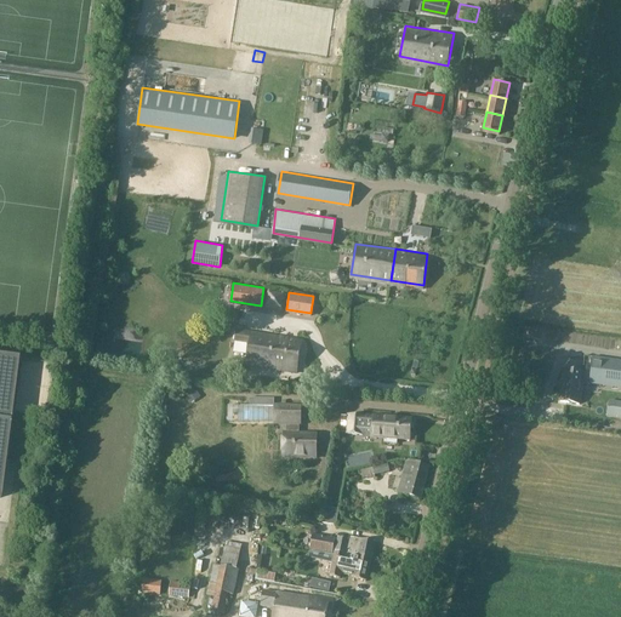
[(302,337),(237,327),(235,337),(250,340),(246,361),(297,370),(302,337)]
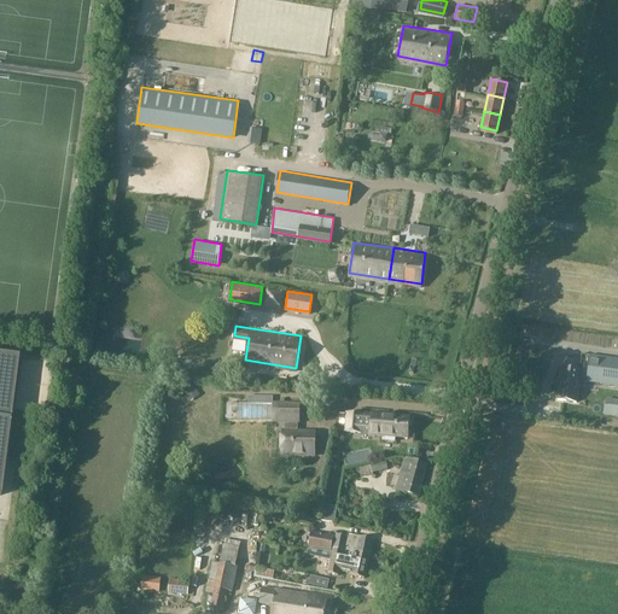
[(0,492),(18,354),(0,351),(0,492)]
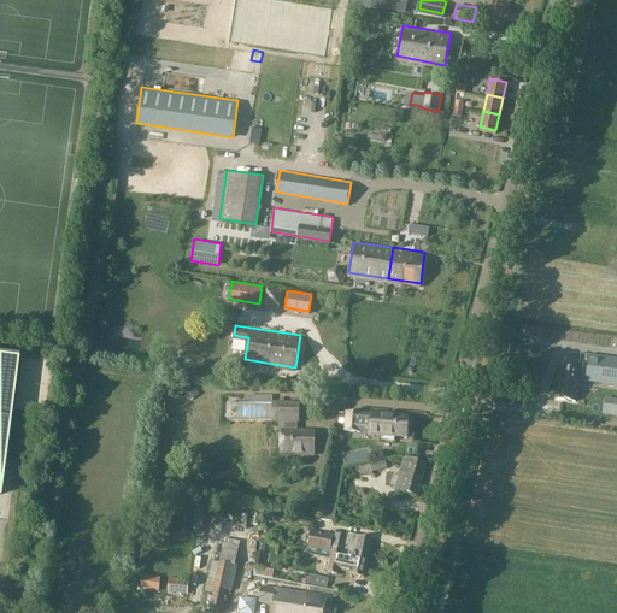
[(616,355),(588,352),(587,370),(579,369),(579,367),(560,365),(556,395),(575,398),(577,378),(586,379),(586,377),(616,381),(616,355)]
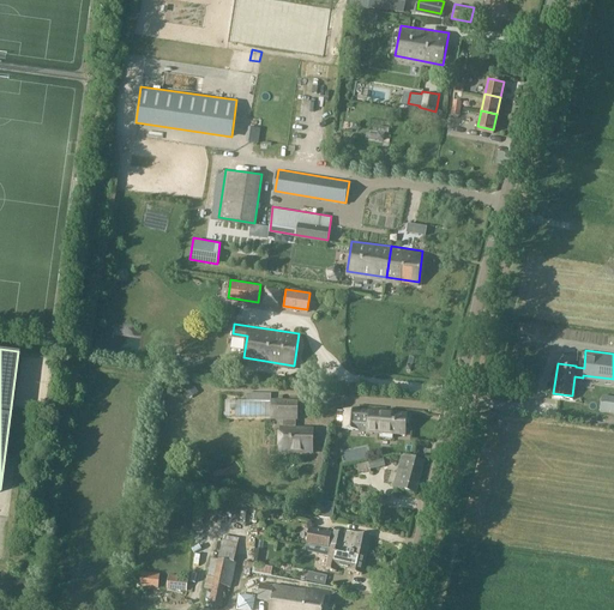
[(180,385),(186,393),(197,386),(191,378),(180,385)]
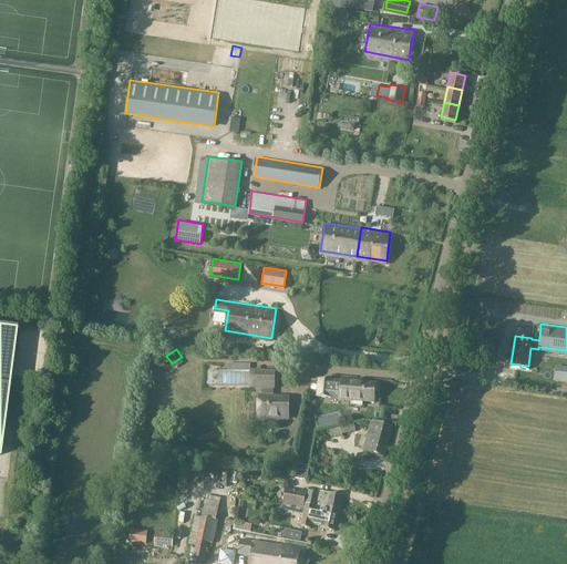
[(566,363),(556,362),(555,376),(566,377),(566,363)]
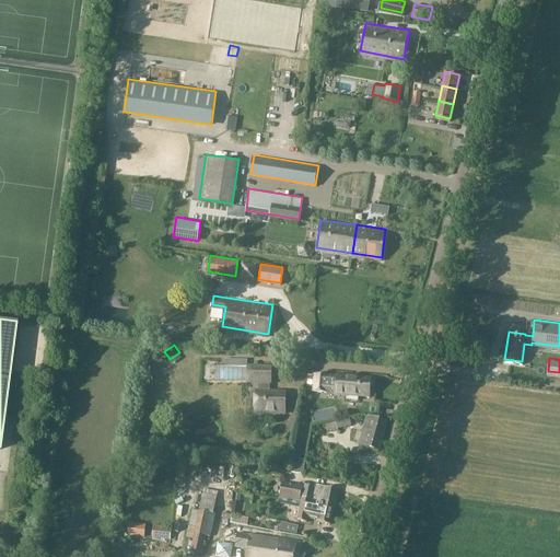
[(255,389),(254,409),(284,410),(286,389),(269,389),(269,380),(270,380),(271,364),(247,363),(246,379),(257,380),(257,389),(255,389)]
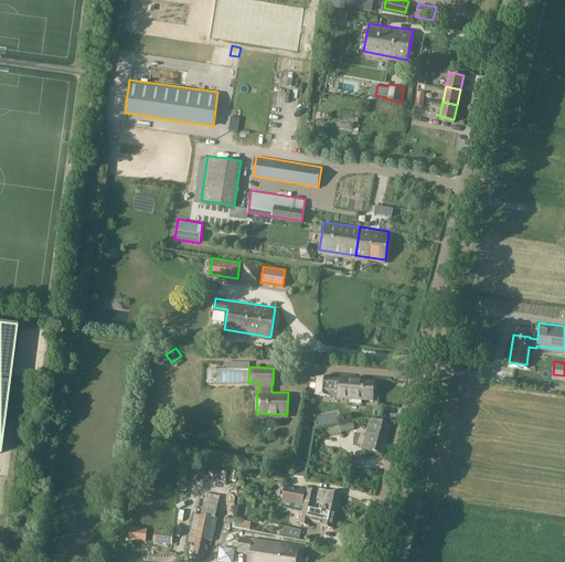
[(315,392),(315,393),(331,394),(331,393),(338,394),(338,396),(349,398),(362,399),(373,400),(375,379),(339,375),(339,379),(332,378),(332,377),(330,377),(318,375),(316,375),(316,377),(315,392)]
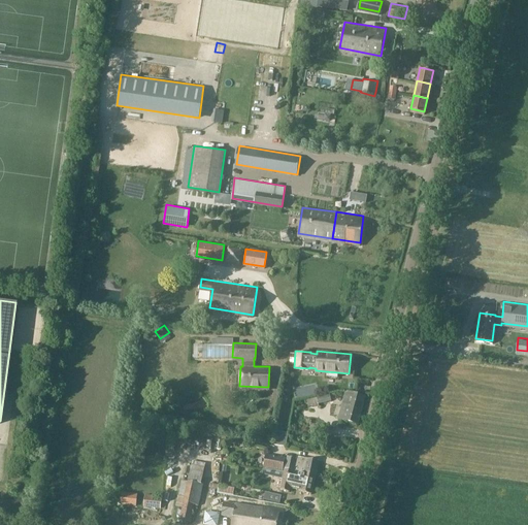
[(338,416),(358,422),(365,393),(347,388),(338,416)]
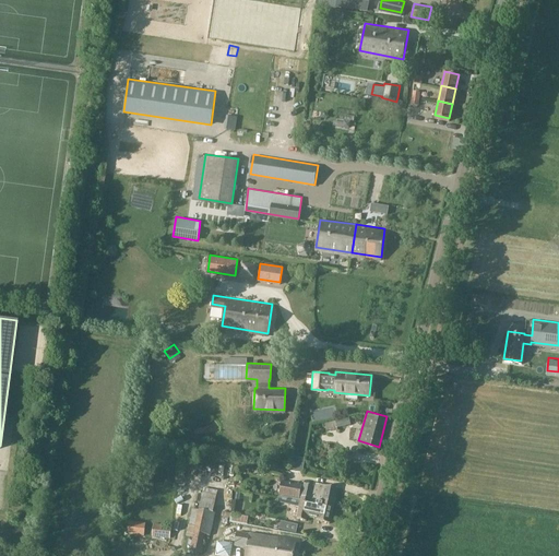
[(349,416),(334,420),(335,425),(351,423),(349,416)]
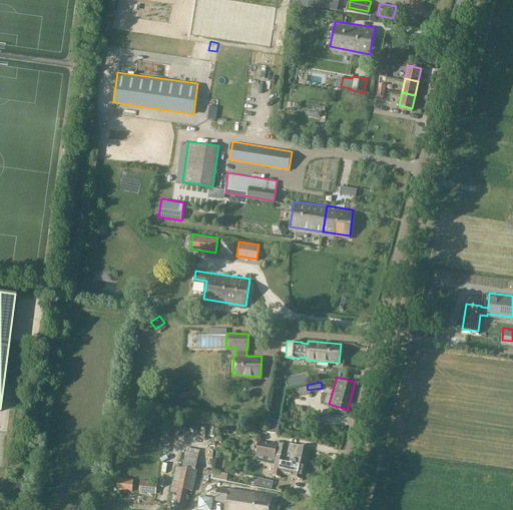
[(269,417),(267,428),(278,431),(280,419),(269,417)]
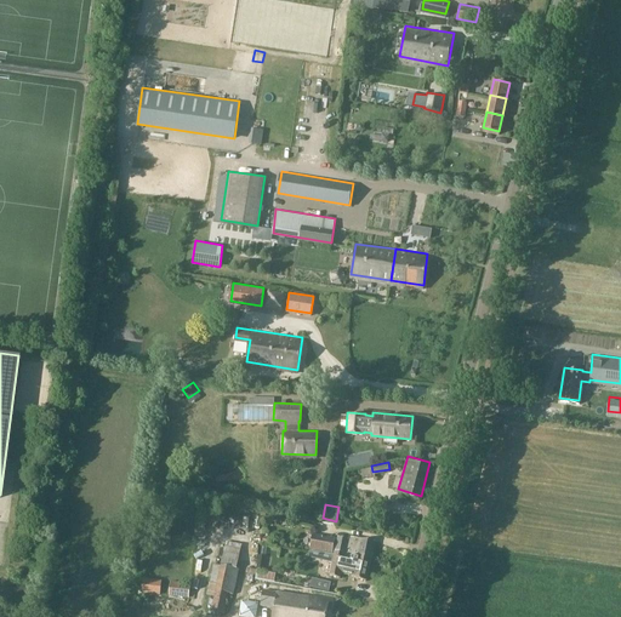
[(313,531),(311,547),(335,550),(335,547),(352,550),(352,553),(371,555),(375,538),(349,532),(348,536),(339,533),(337,536),(313,531)]
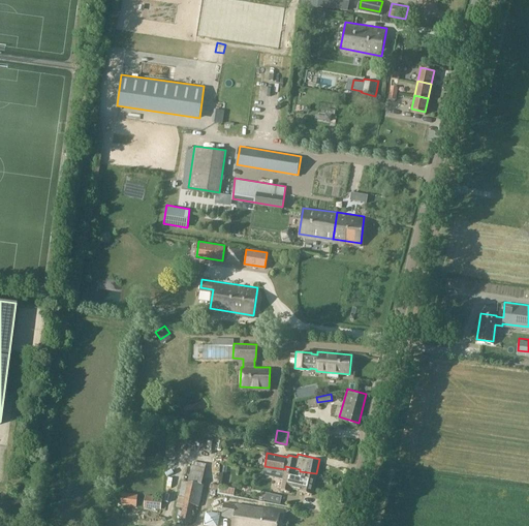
[(285,466),(285,469),(265,466),(263,472),(283,477),(281,488),(289,490),(290,486),(294,487),(302,488),(302,490),(312,492),(316,473),(300,471),(300,469),(285,466)]
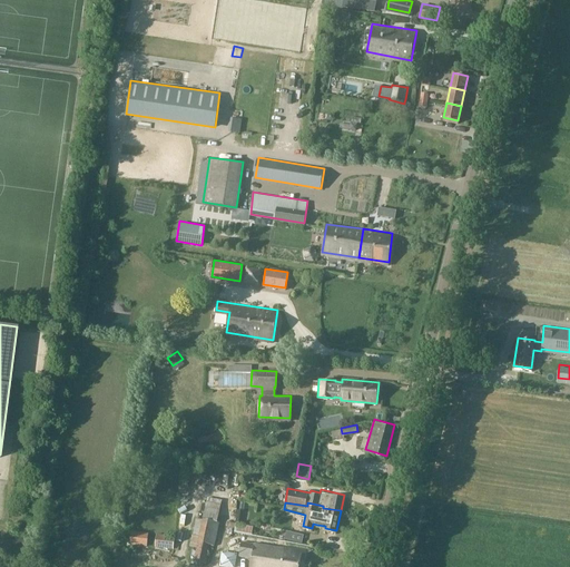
[(219,519),(203,516),(194,558),(206,560),(210,541),(215,543),(219,519)]
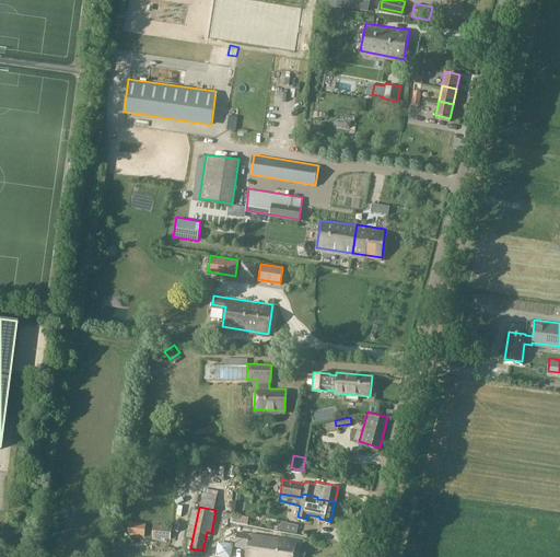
[(231,513),(230,520),(247,523),(248,515),(231,513)]
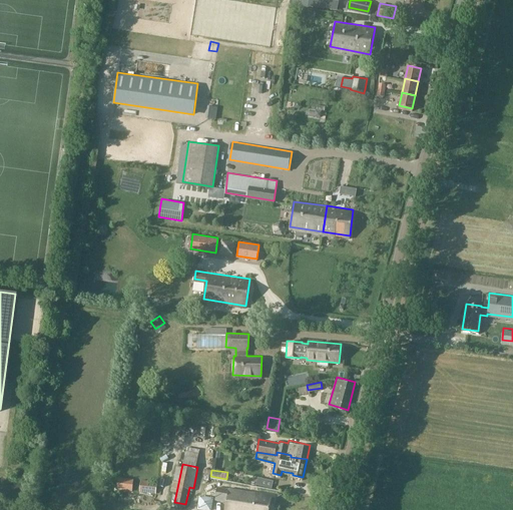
[(132,488),(133,477),(117,475),(116,485),(132,488)]
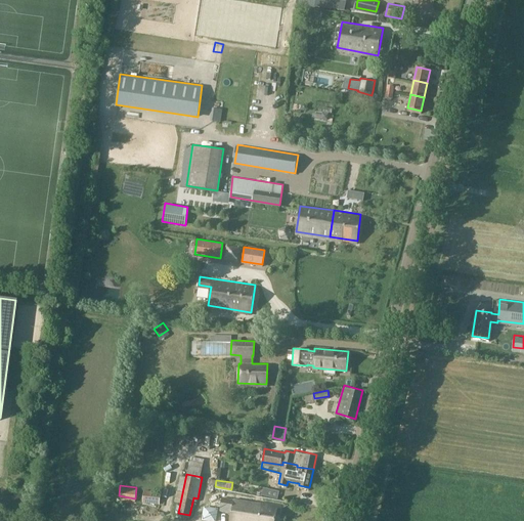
[(161,492),(144,490),(143,501),(159,503),(161,492)]
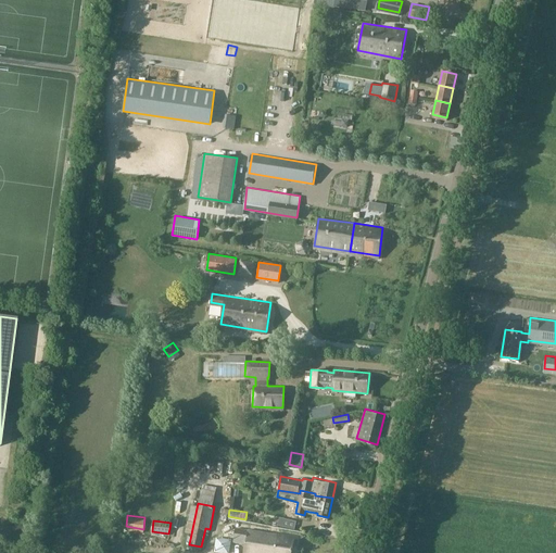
[(236,525),(234,540),(245,542),(243,552),(291,552),(294,536),(278,532),(236,525)]
